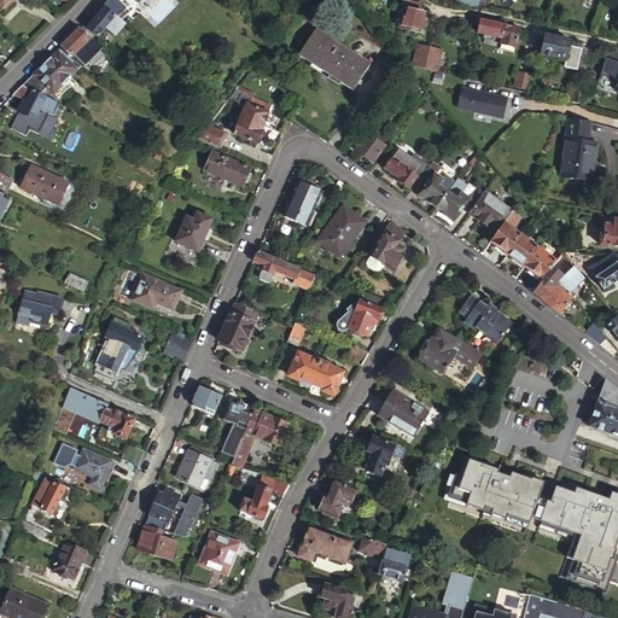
[(16,0),(0,0),(0,10),(3,13),(16,0)]
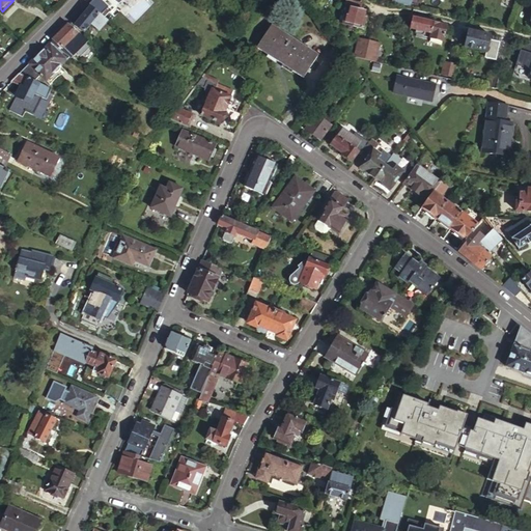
[(111,3),(107,0),(94,0),(105,10),(111,3)]
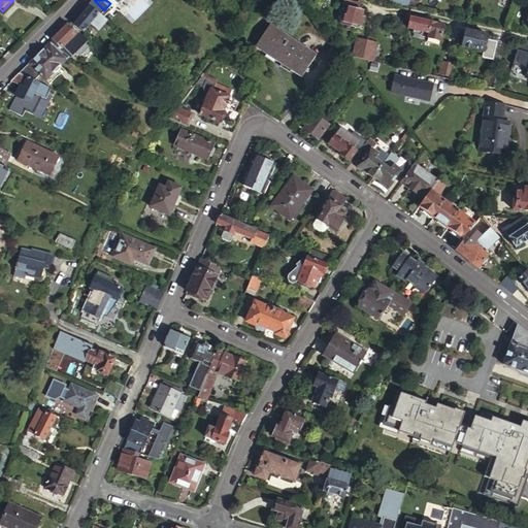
[(359,4),(351,3),(350,7),(344,6),(342,14),(347,15),(343,25),(357,28),(356,31),(361,33),(364,19),(359,18),(361,12),(357,11),(359,4)]
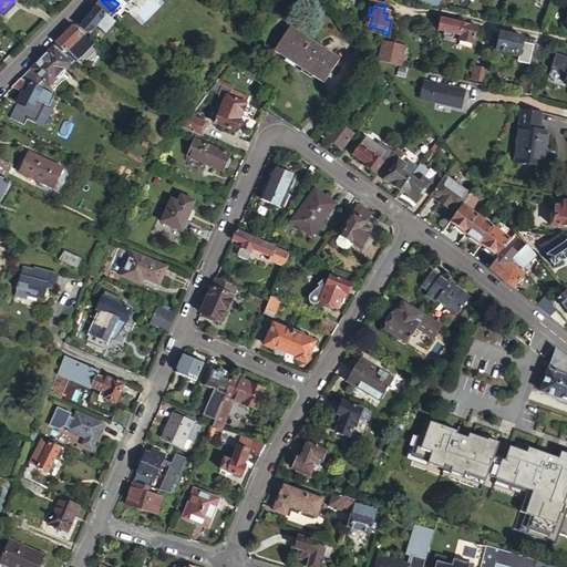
[(110,18),(99,10),(81,28),(91,37),(100,28),(110,18)]
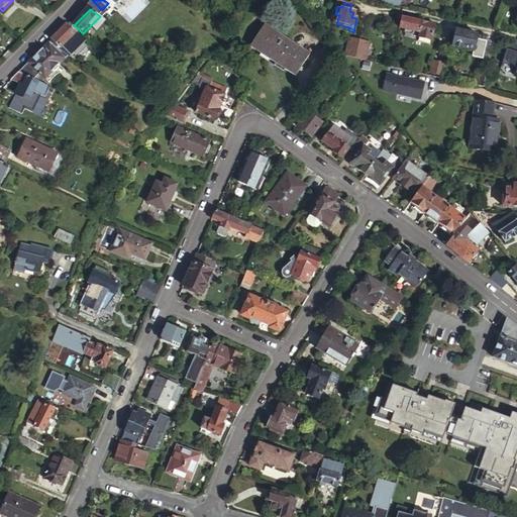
[(100,16),(91,25),(98,32),(107,22),(100,16)]
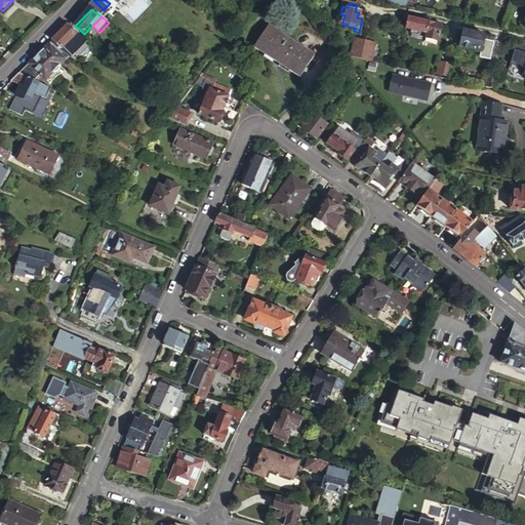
[(442,25),(409,17),(407,30),(411,31),(410,36),(412,40),(420,42),(425,39),(426,34),(432,35),(430,40),(438,42),(442,25)]
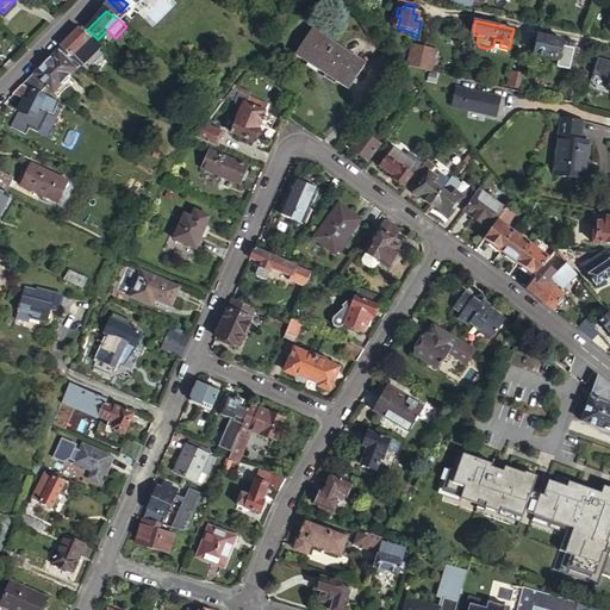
[(79,30),(57,51),(78,64),(83,68),(103,49),(79,30)]
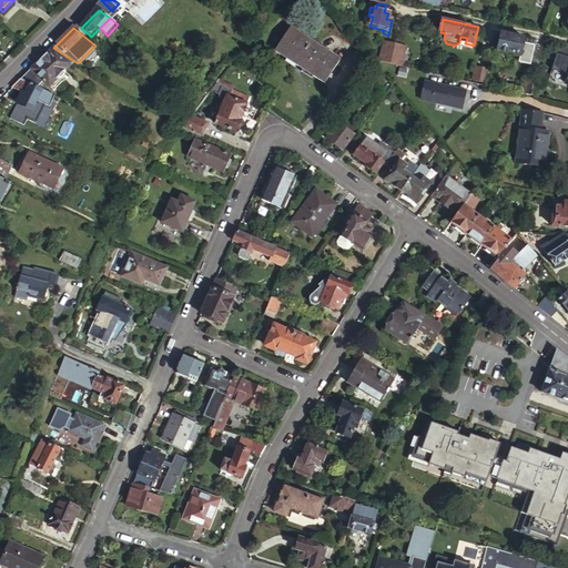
[(311,43),(288,29),(274,52),(325,84),(340,60),(312,42),(311,43)]
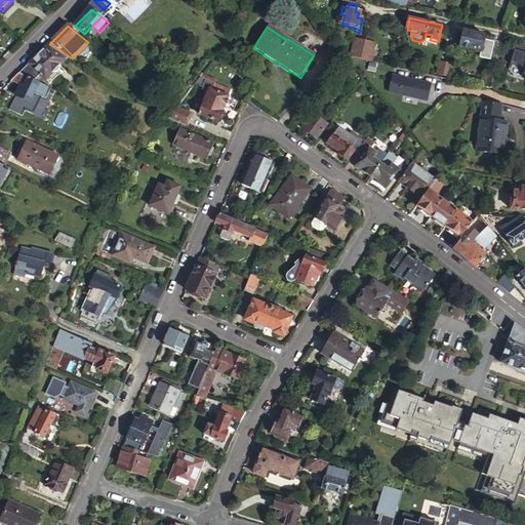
[(480,33),(461,29),(458,45),(481,49),(483,38),(479,37),(480,33)]
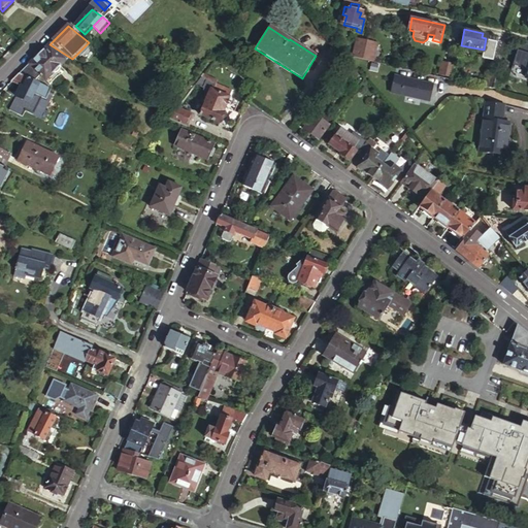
[(358,41),(355,57),(372,61),(375,45),(358,41)]
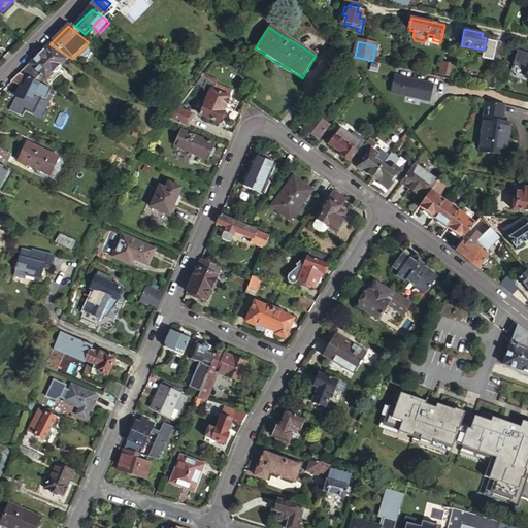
[(50,44),(20,75),(31,80),(36,74),(42,79),(67,56),(50,44)]
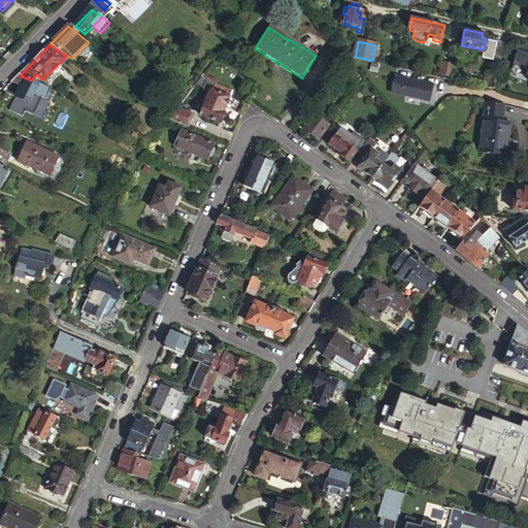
[(455,64),(444,62),(441,73),(452,76),(455,64)]
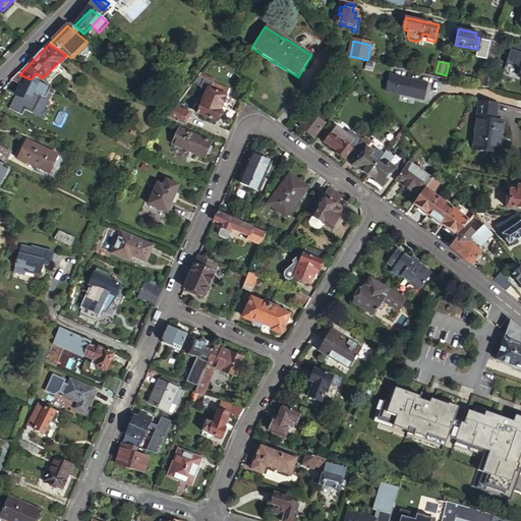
[(216,78),(200,71),(195,78),(200,81),(203,80),(204,80),(205,81),(206,82),(205,83),(204,85),(204,87),(205,87),(209,89),(208,93),(205,91),(201,96),(200,96),(196,107),(199,108),(198,112),(218,120),(223,109),(221,108),(229,88),(215,81),(216,78)]
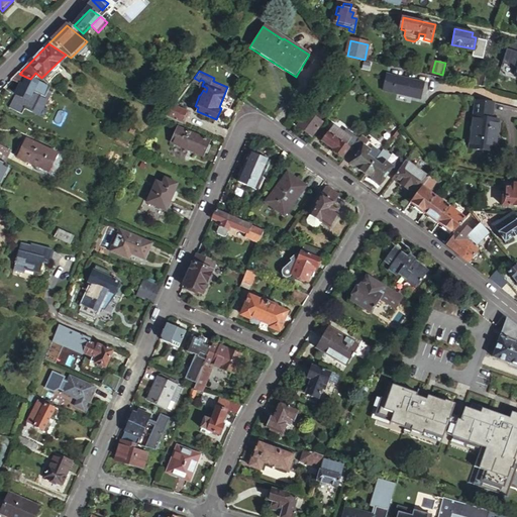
[(475,74),(472,85),(486,88),(489,74),(481,72),(480,76),(475,74)]
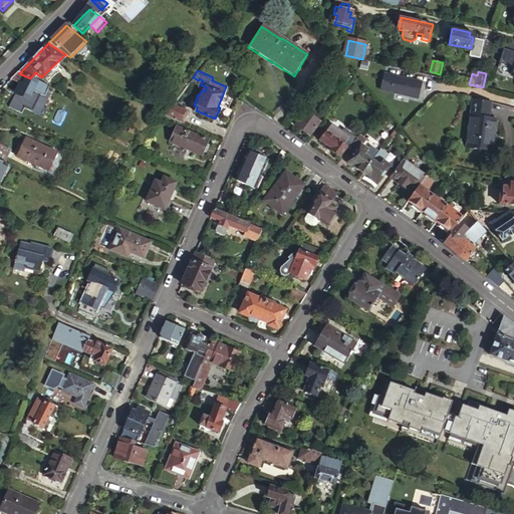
[(46,86),(30,78),(19,73),(11,80),(21,85),(16,95),(25,99),(30,89),(41,95),(46,86)]
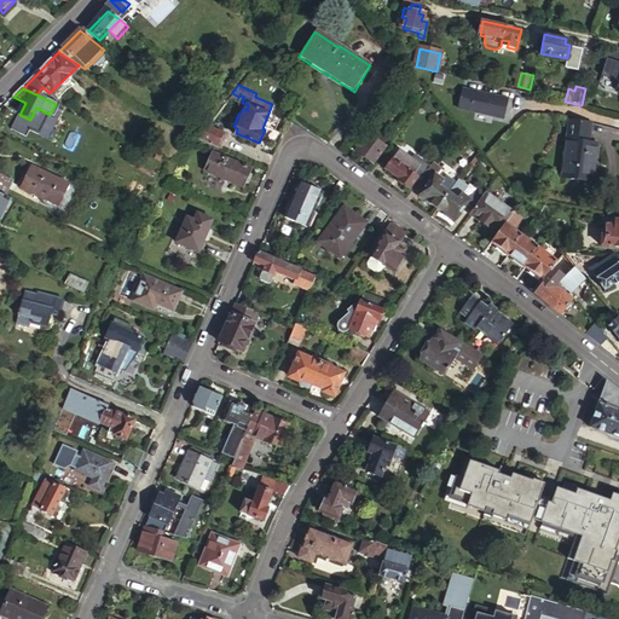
[(505,99),(464,90),(460,109),(502,119),(505,99)]
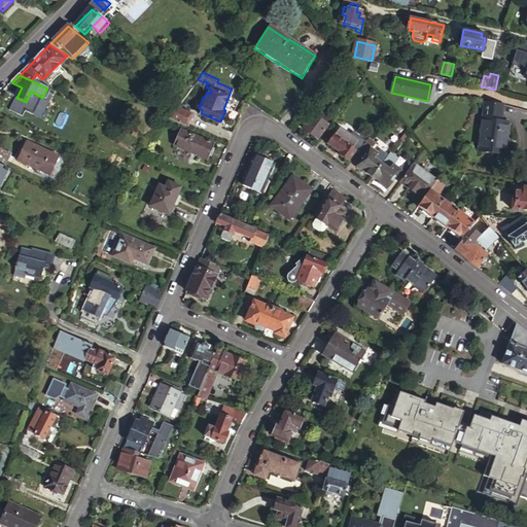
[(186,85),(179,80),(175,83),(183,91),(186,85)]
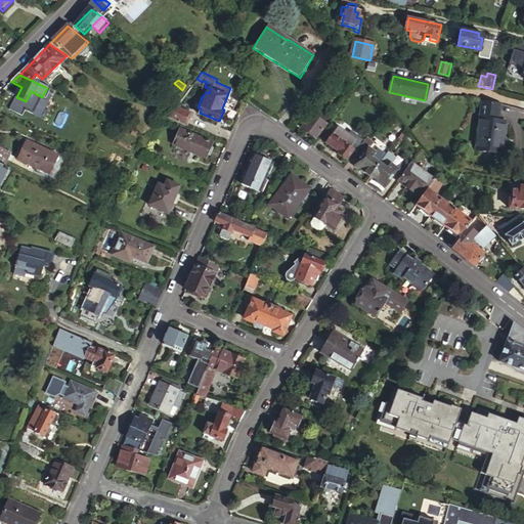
[(499,103),(479,101),(475,150),(499,154),(500,137),(505,138),(506,121),(498,121),(499,103)]
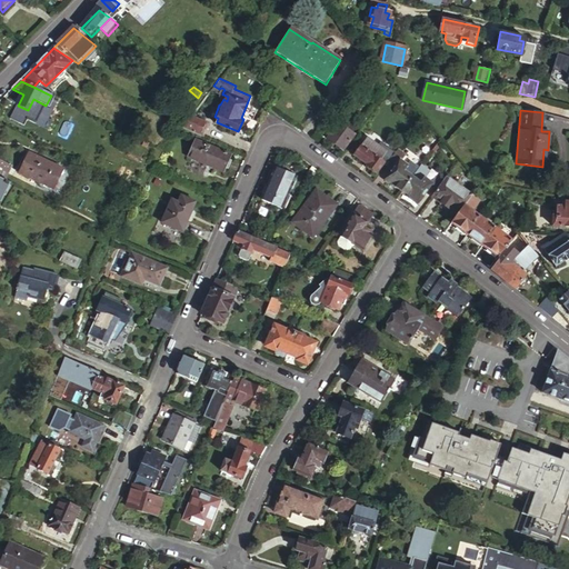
[(192,116),(185,127),(202,136),(209,122),(192,116)]
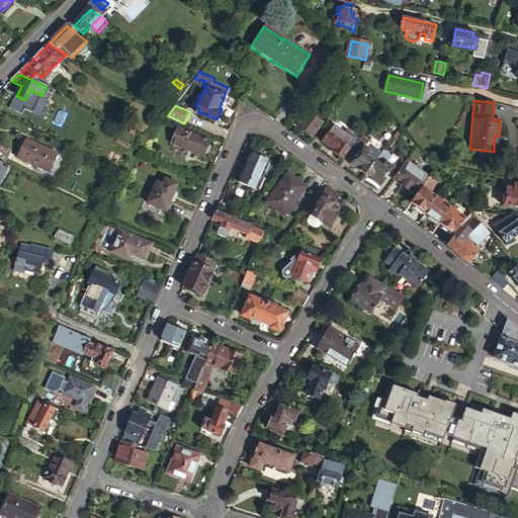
[(323,115),(313,108),(311,112),(308,109),(296,124),(312,136),(323,121),(321,119),(323,115)]
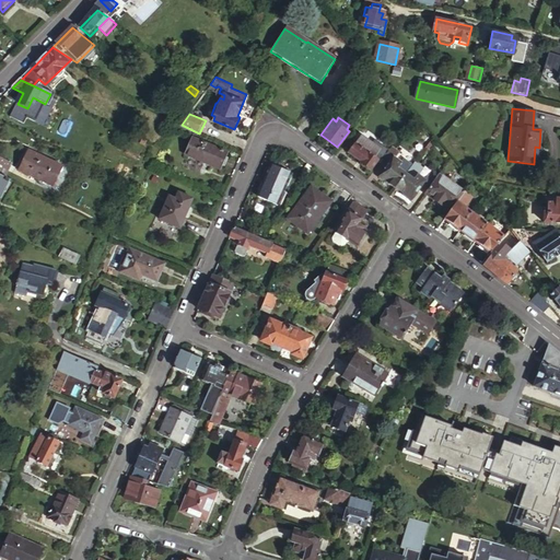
[(384,151),(361,133),(349,151),(362,161),(361,162),(371,170),(384,151)]
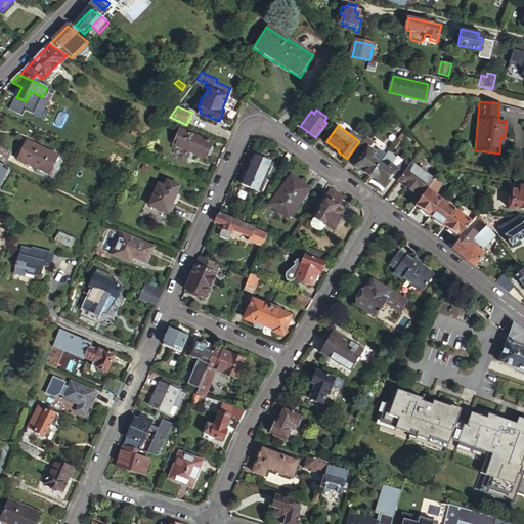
[(214,142),(180,128),(174,142),(207,158),(214,142)]
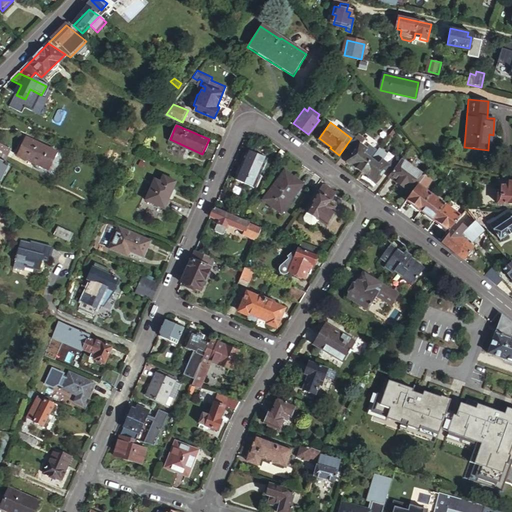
[(357,149),(347,161),(361,171),(374,153),(371,151),(369,155),(364,151),(366,148),(361,143),(364,138),(358,134),(350,144),(357,149)]
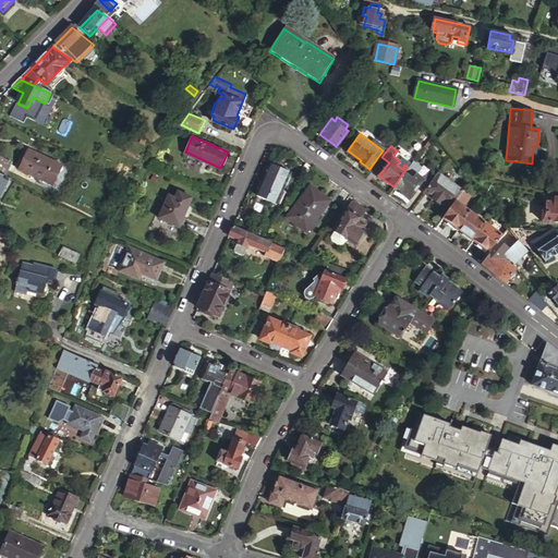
[(62,166),(28,149),(21,168),(53,183),(62,166)]
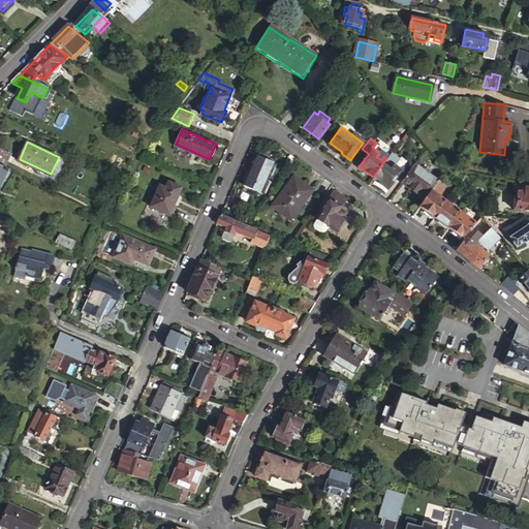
[(0,165),(5,168),(11,156),(0,150),(0,165)]
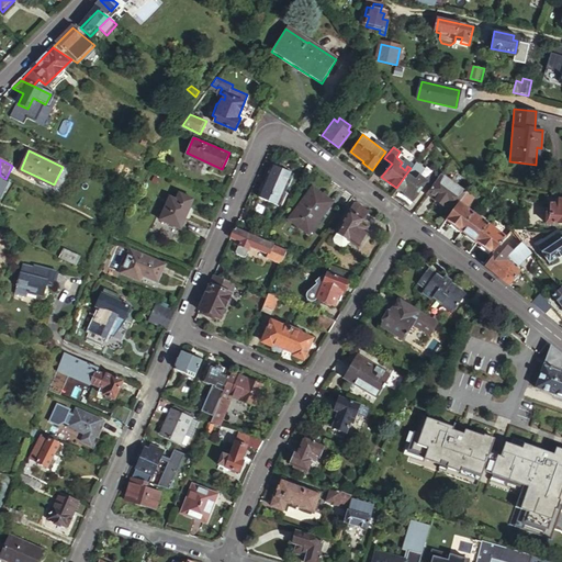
[(292,173),(272,165),(259,195),(279,205),(292,173)]
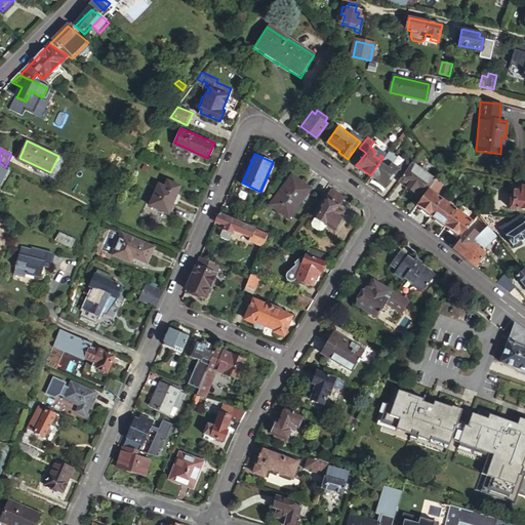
[(384,157),(370,175),(386,188),(395,174),(400,178),(408,167),(403,164),(400,169),(394,164),(391,168),(385,164),(388,160),(384,157)]
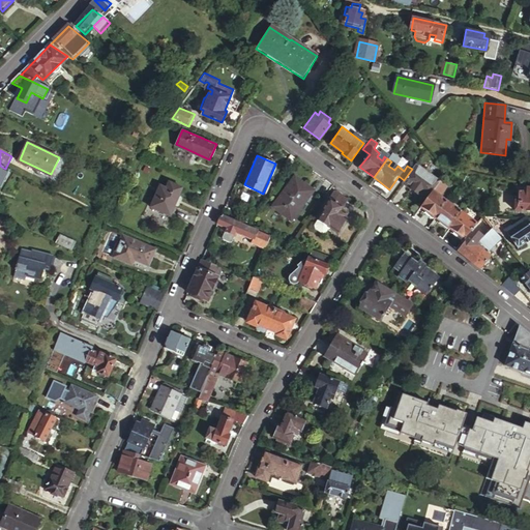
[(438,183),(438,182),(415,165),(412,169),(404,180),(402,182),(425,200),(438,183)]
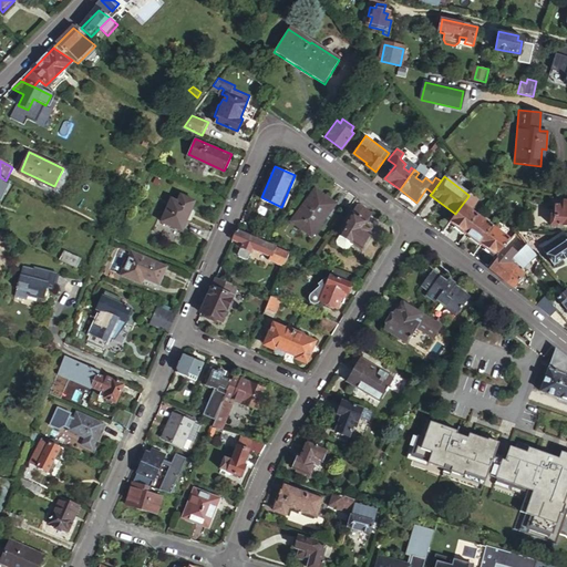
[(9,183),(6,181),(0,177),(0,199),(0,200),(9,183)]
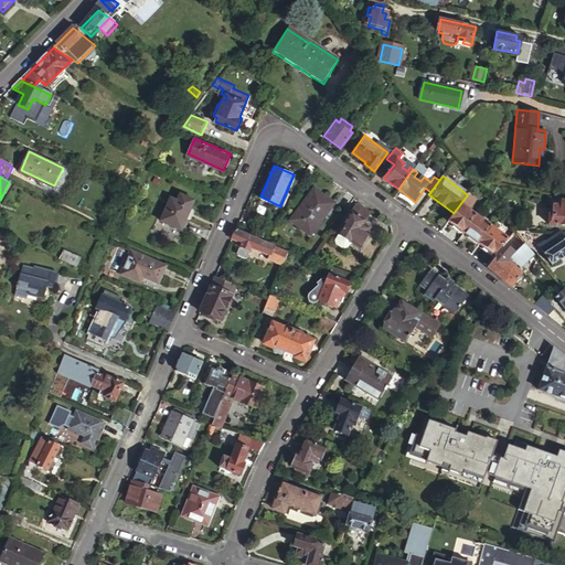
[(336,203),(316,189),(291,222),(315,238),(326,224),(322,222),(336,203)]
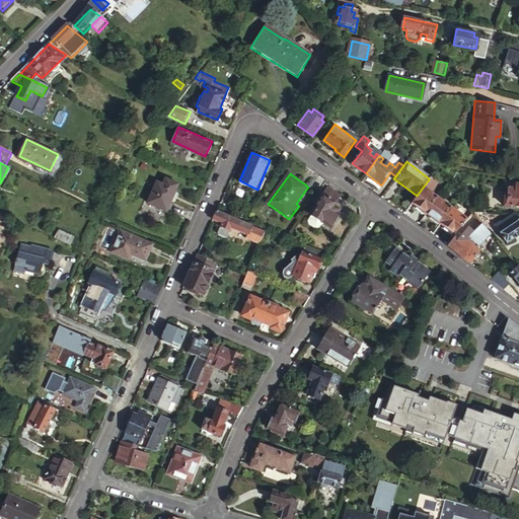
[(179,182),(163,175),(160,181),(157,180),(148,202),(168,210),(179,182)]
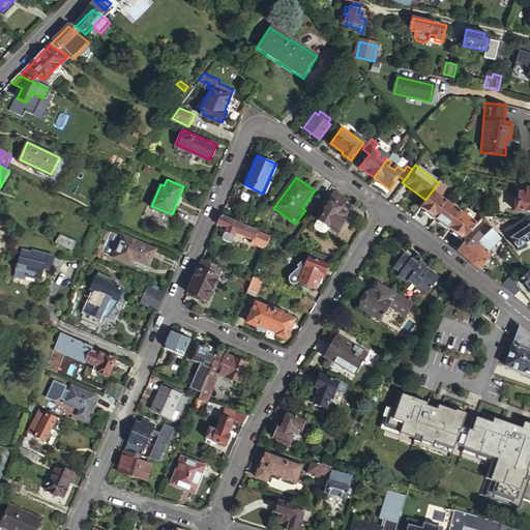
[(420,206),(436,217),(446,203),(439,198),(445,188),(438,183),(425,200),(420,206)]
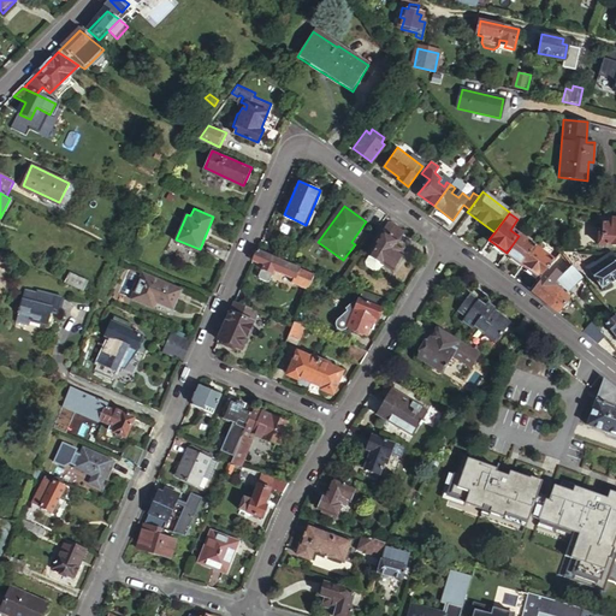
[(615,219),(611,219),(611,224),(600,224),(600,235),(598,235),(598,246),(615,246),(615,219)]
